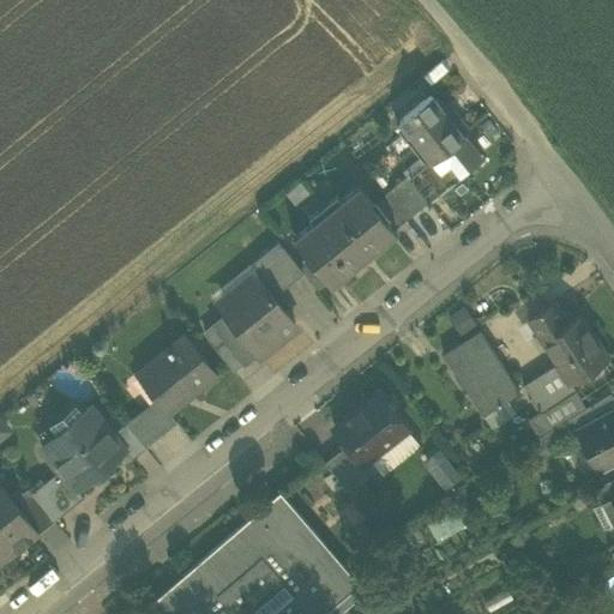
[(464,134),(462,132),(443,108),(431,92),(398,119),(432,160),(441,152),(462,136),(464,134)]
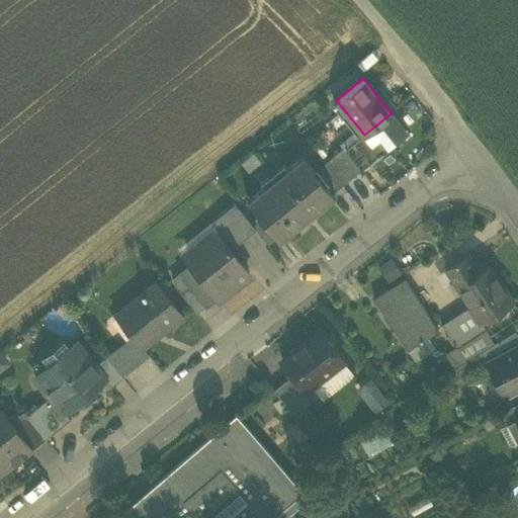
[(376,88),(373,91),(390,111),(394,108),(376,88)]
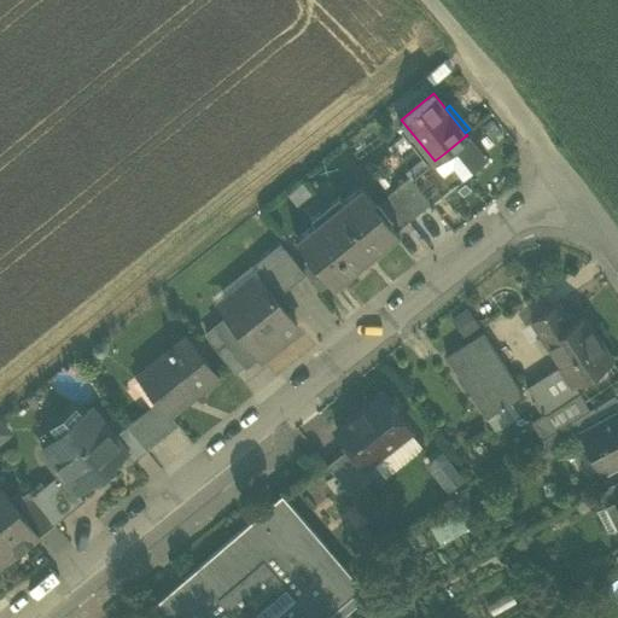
[(444,153),(462,176),(485,158),(471,140),(468,141),(465,136),(444,153)]
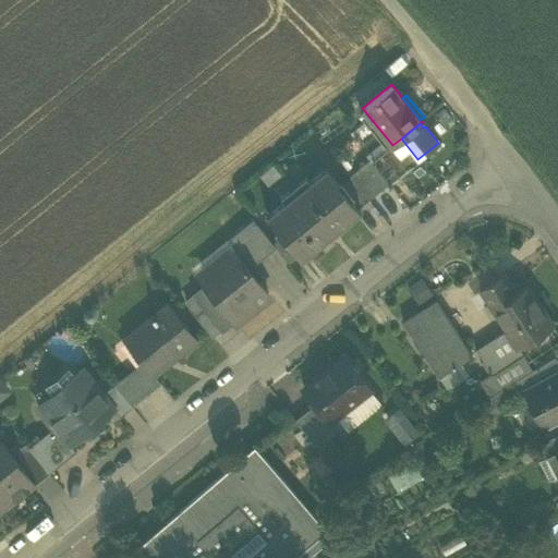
[(417,159),(401,138),(392,145),(396,150),(377,166),(389,182),(417,159)]
